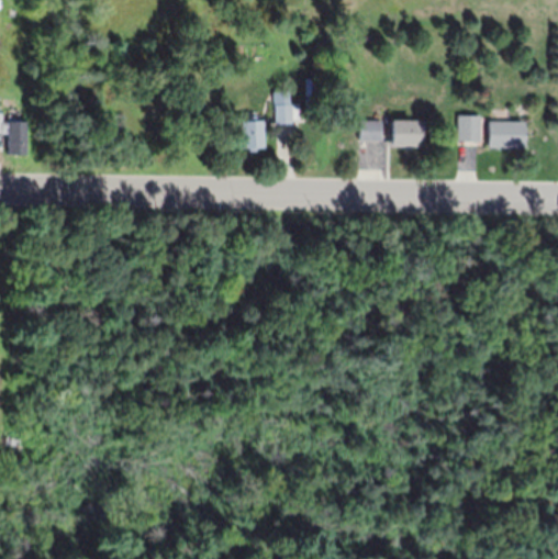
[(291,92),(275,92),(276,124),(293,123),(291,92)]
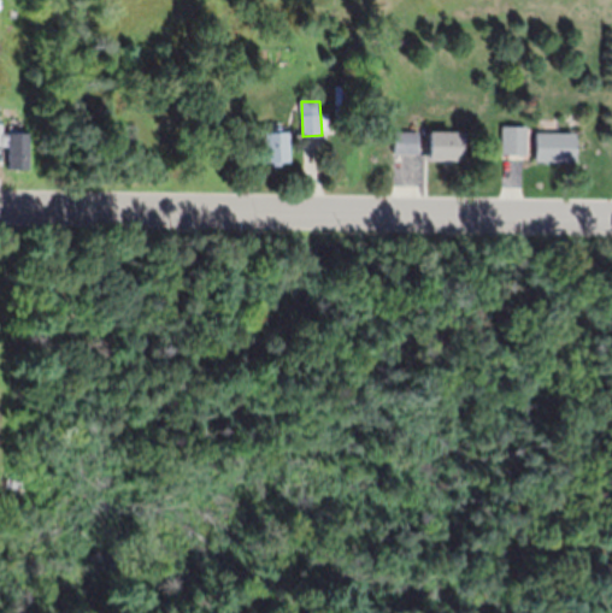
[(31,133),(12,133),(12,125),(0,124),(0,147),(11,148),(10,171),(30,171),(31,133)]
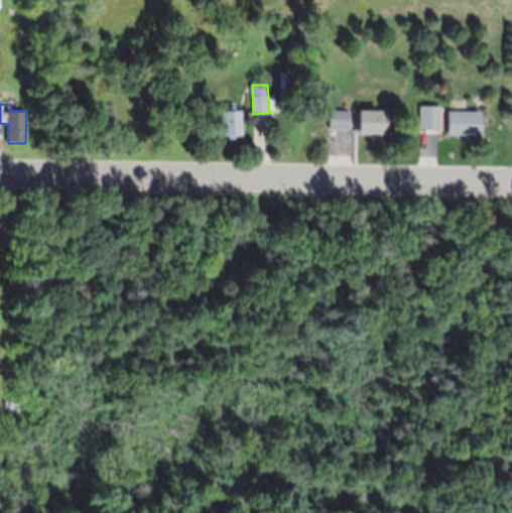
[(442,107),(421,107),(421,129),(442,130),(442,107)]
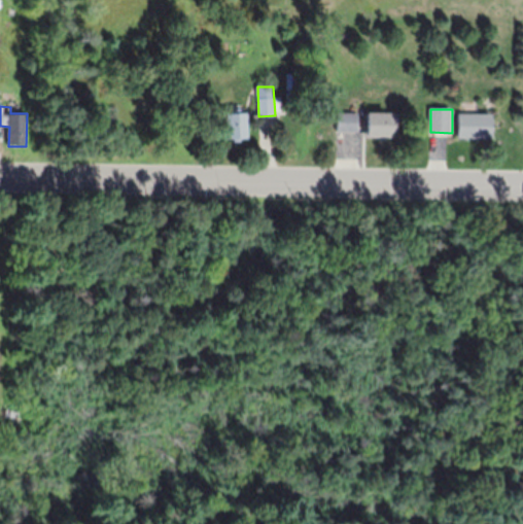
[(359,110),(337,110),(336,134),(358,134),(359,110)]
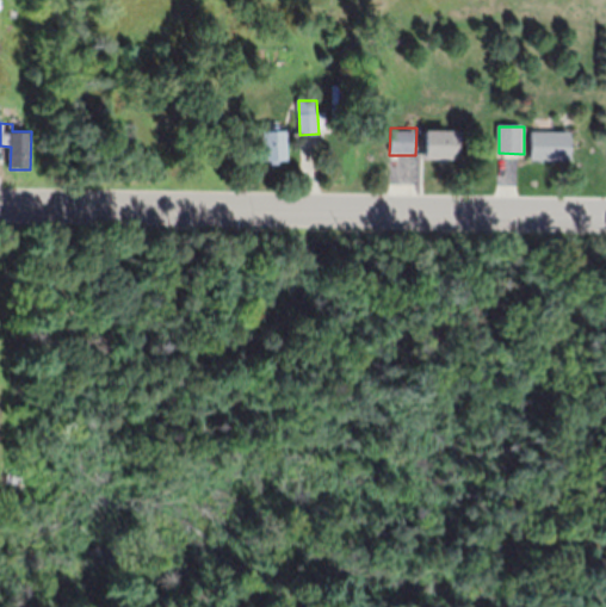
[(462,132),(426,130),(424,159),(461,161),(462,132)]
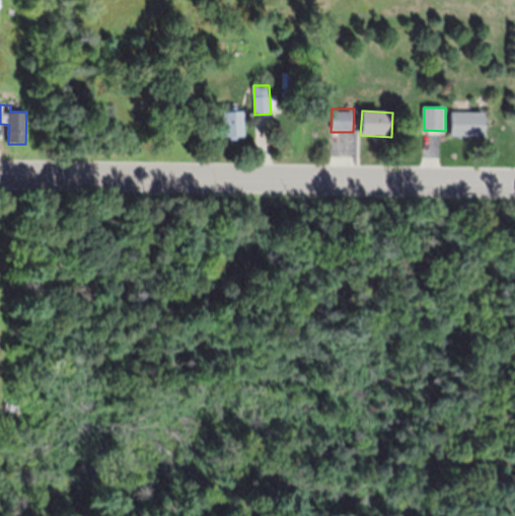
[(244,112),(223,113),(224,139),(245,138),(244,112)]
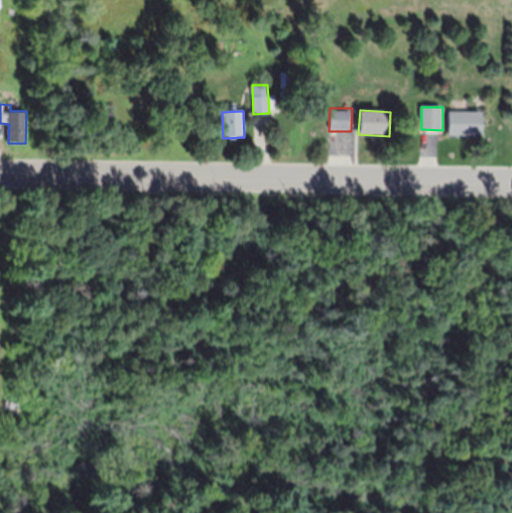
[(484,113),(450,112),(449,135),(483,136),(484,113)]
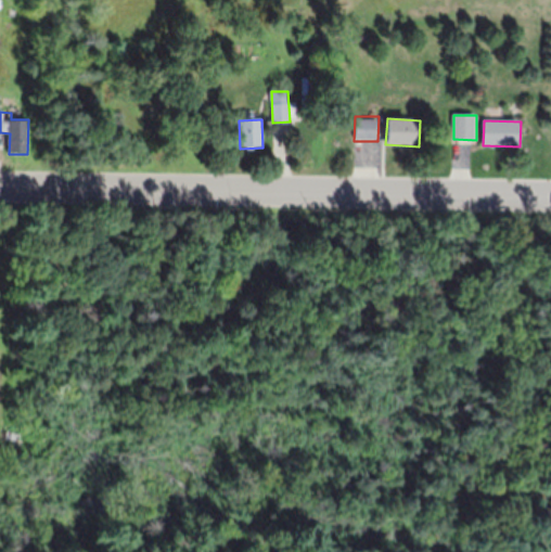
[(17,369),(16,355),(30,354),(31,369),(17,369)]
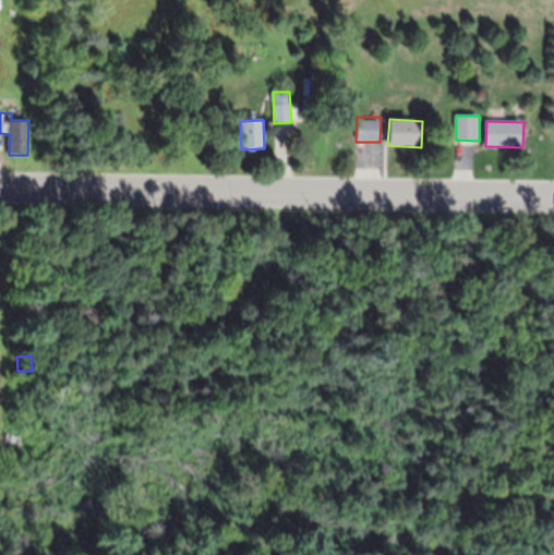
All buildings are outlined.
